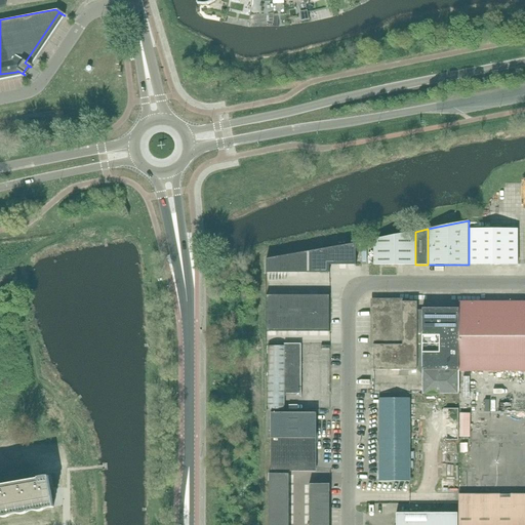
[(518,265),(518,229),(469,229),(469,265),(518,265)]
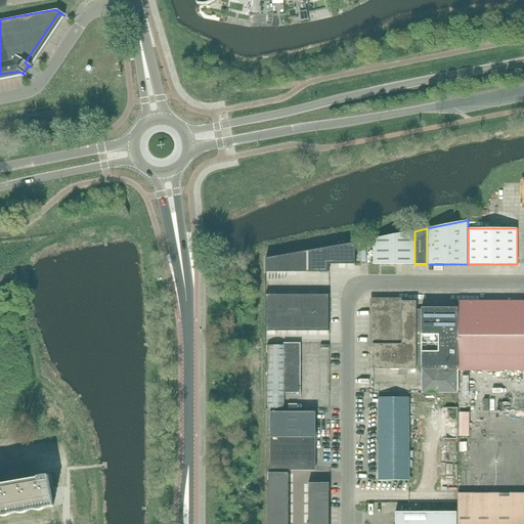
[(374,264),(415,264),(415,231),(374,238),(374,264)]
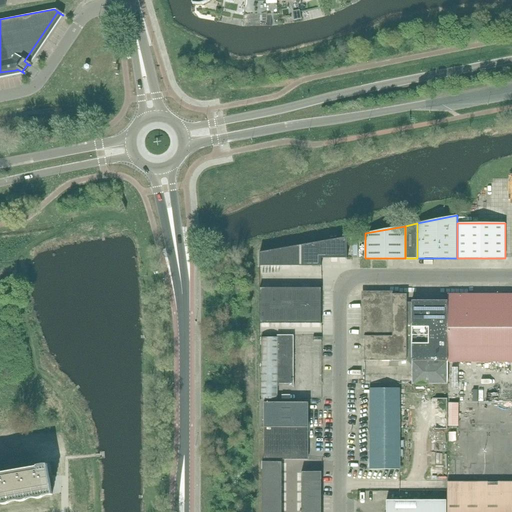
[(347,237),(301,245),(301,266),(321,266),(321,258),(348,258),(347,237)]
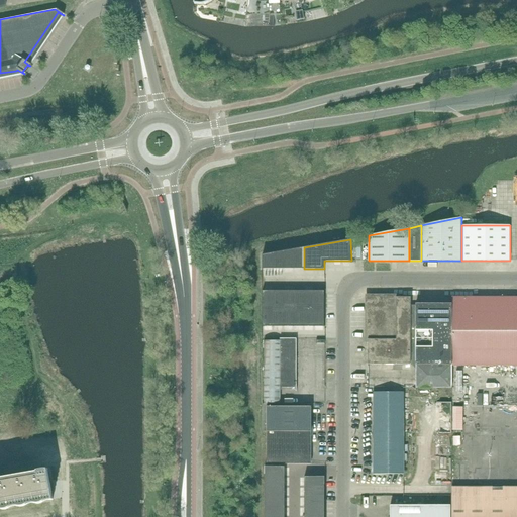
[(283,269),(304,269),(304,247),(283,251),(283,269)]
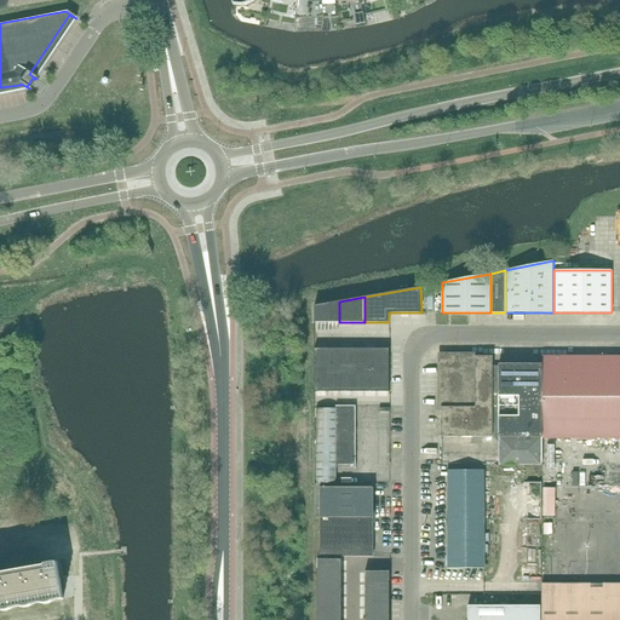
[(339,322),(339,302),(314,305),(315,322),(339,322)]
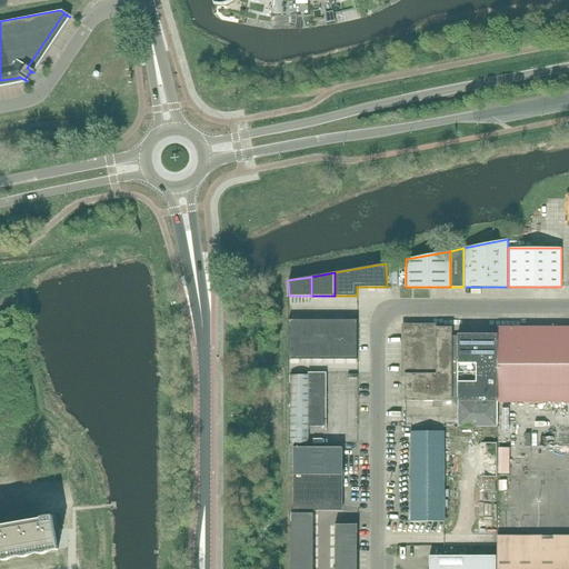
[(289,320),(289,340),(300,340),(311,340),(311,320),(289,320)]
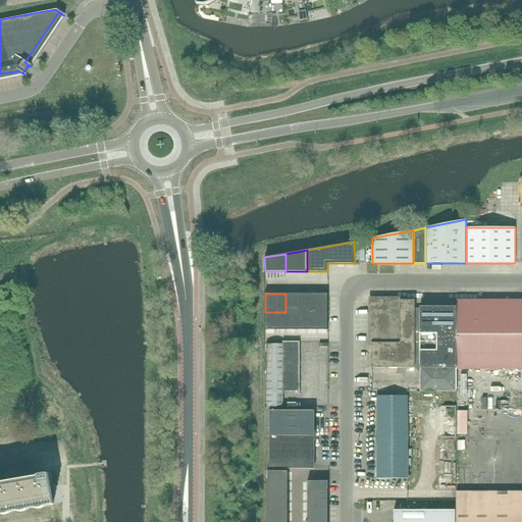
[(296,312),(307,312),(307,294),(285,294),(285,312),(296,312)]
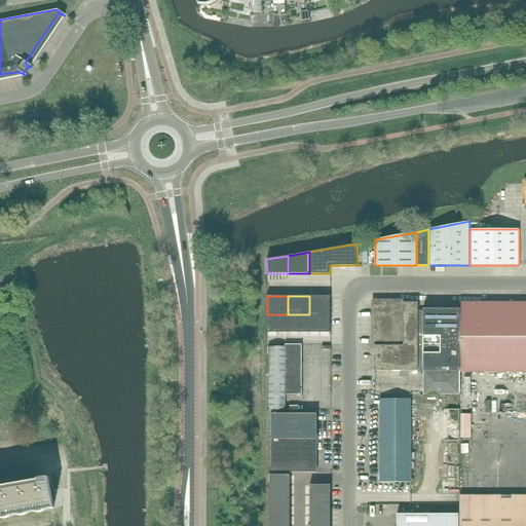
[(309,314),(320,314),(330,314),(330,296),(309,296),(309,314)]
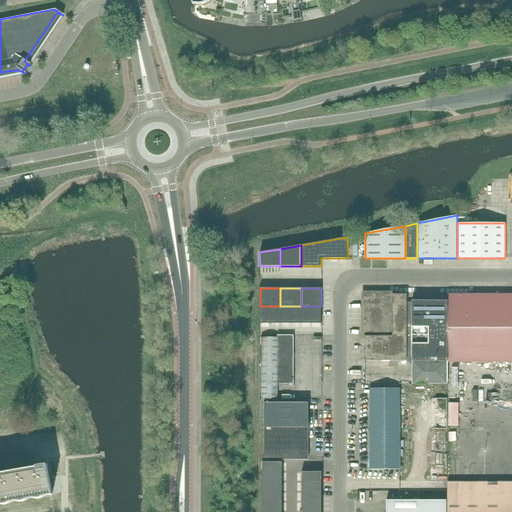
[(406,361),(407,294),(364,294),(364,361),(406,361)]
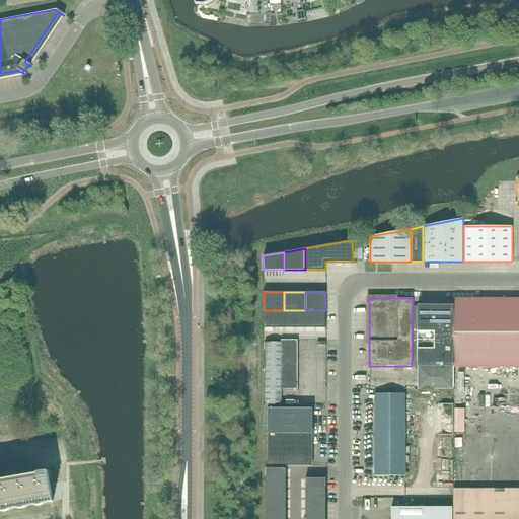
[(518,298),(490,298),(453,298),(453,305),(454,367),(497,367),(517,367),(518,367),(518,298)]
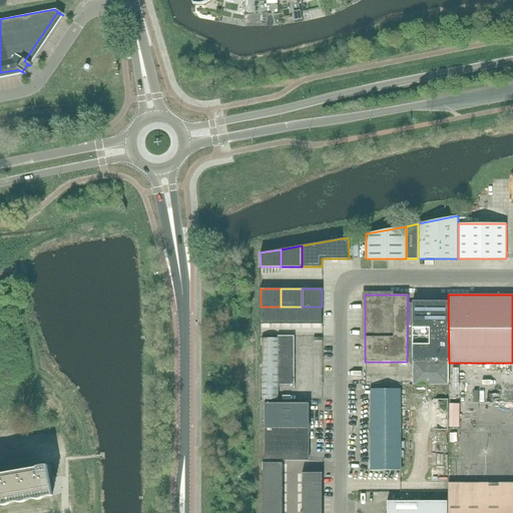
[(448,302),(413,302),(413,312),(413,386),(449,386),(449,363),(448,302)]
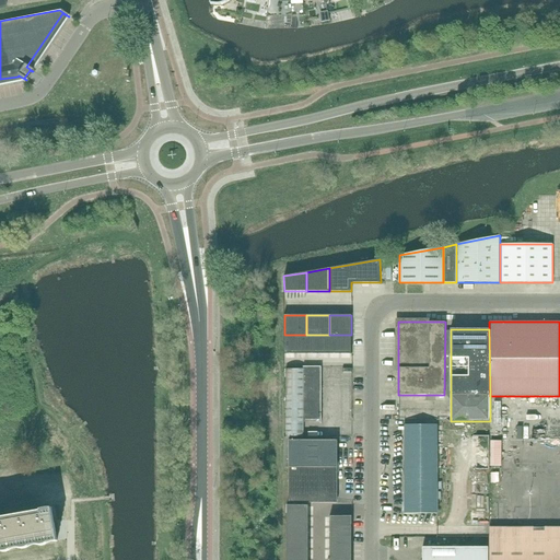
[(284,354),(295,354),(295,335),(284,335),(284,354)]
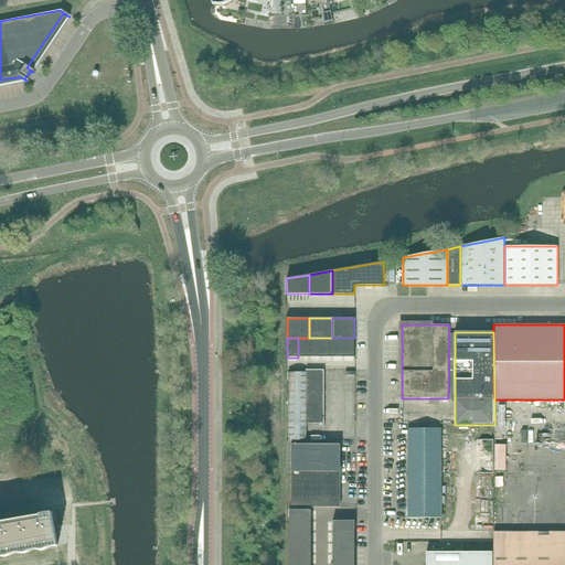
[(298,358),(309,358),(309,338),(298,338),(298,358)]
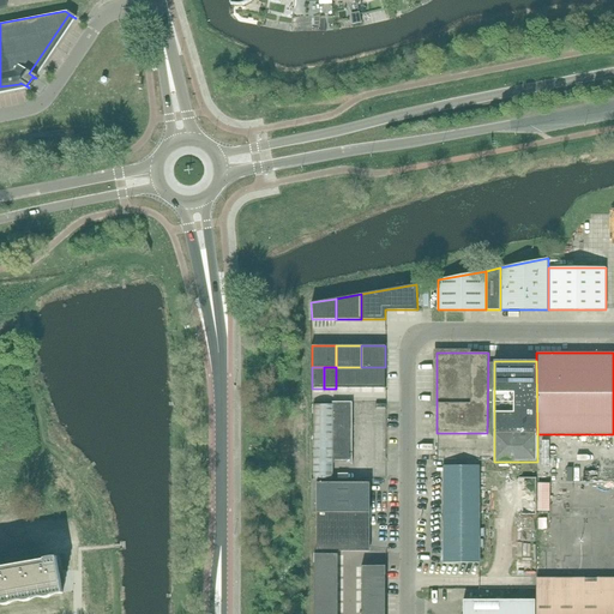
[(336,389),(348,389),(348,367),(336,367),(336,389)]
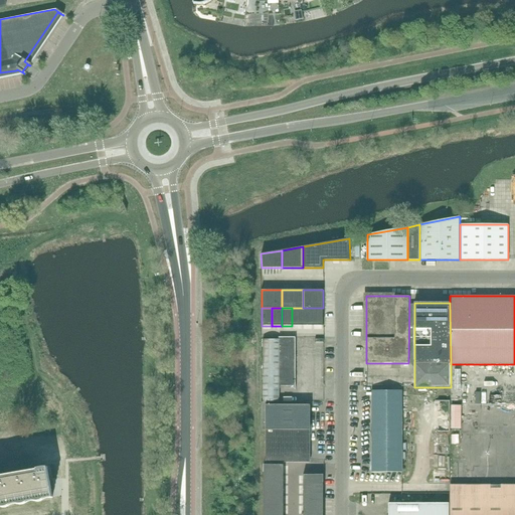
[(303,326),(303,308),(292,308),(292,326),(295,326),(303,326)]
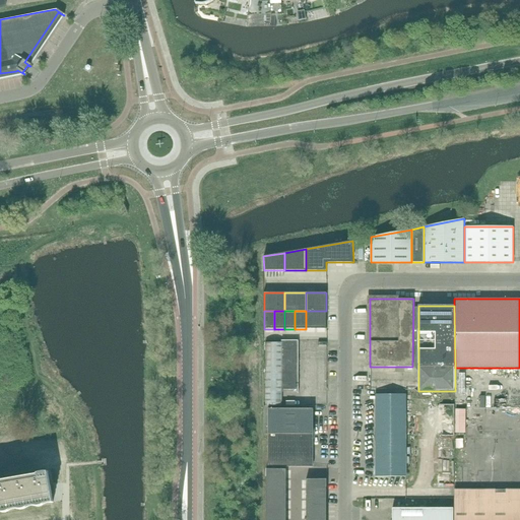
[(306,329),(316,329),(316,311),(306,311),(306,329)]
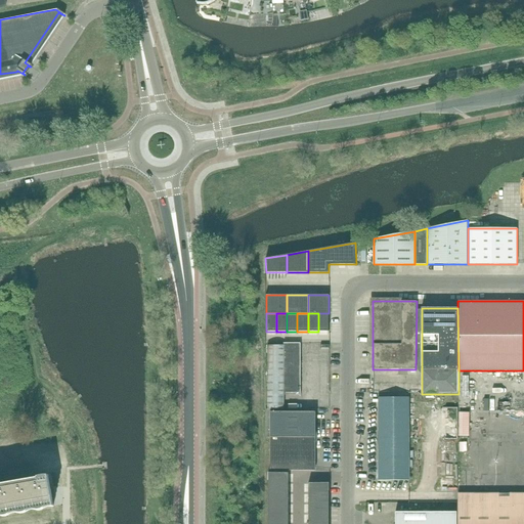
[(329,313),(318,313),(318,332),(329,332),(329,313)]
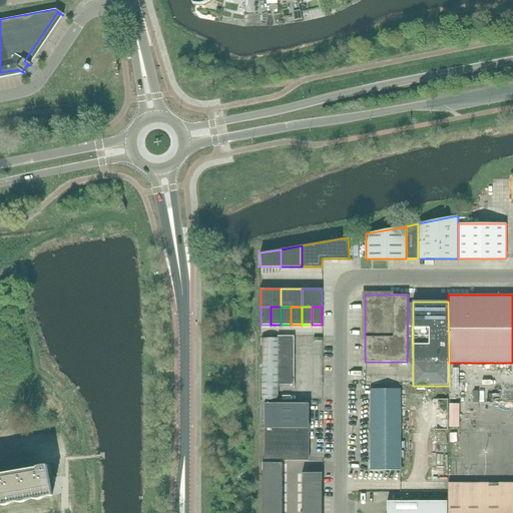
[(294,385),(294,337),(278,337),(278,339),(262,338),(262,401),(278,401),(278,385),(294,385)]
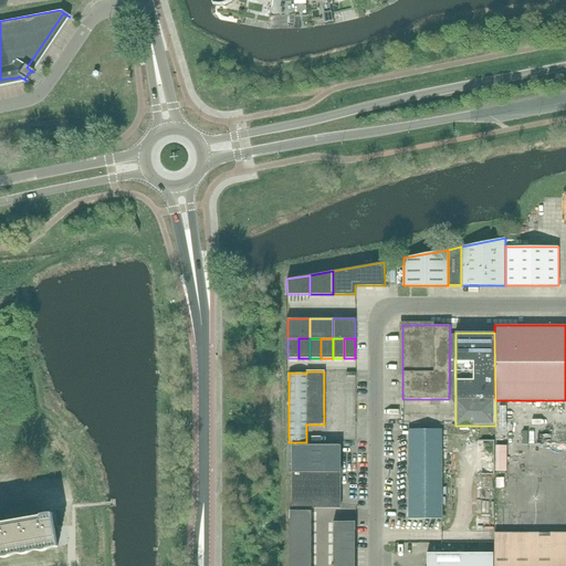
[(522,440),(522,429),(515,429),(514,413),(507,413),(509,440),(522,440)]
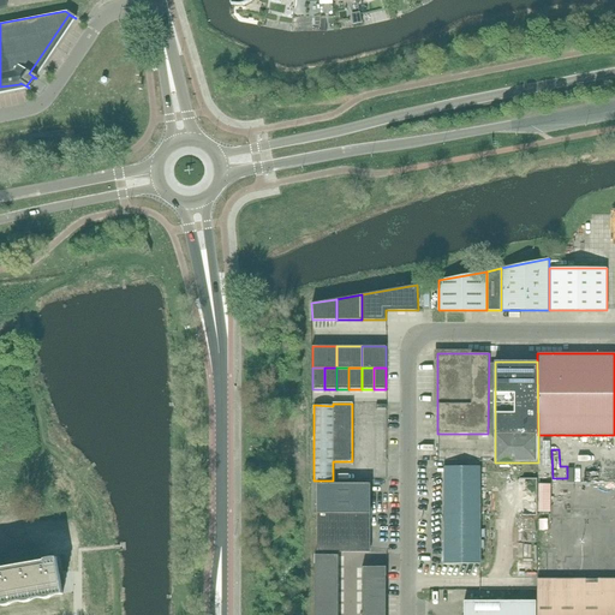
[(603,467),(571,465),(569,475),(603,476),(603,467)]
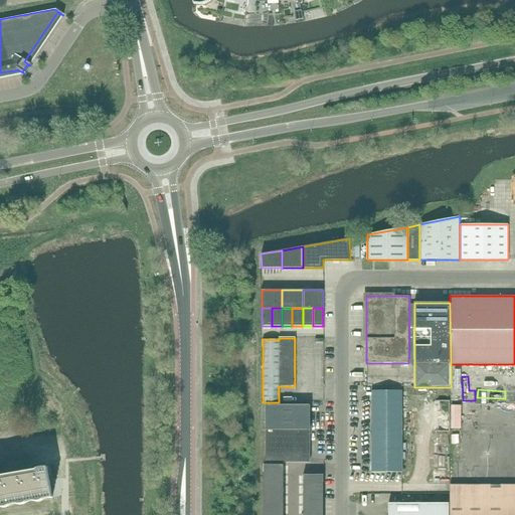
[(402,472),(402,391),(372,390),(372,472),(402,472)]
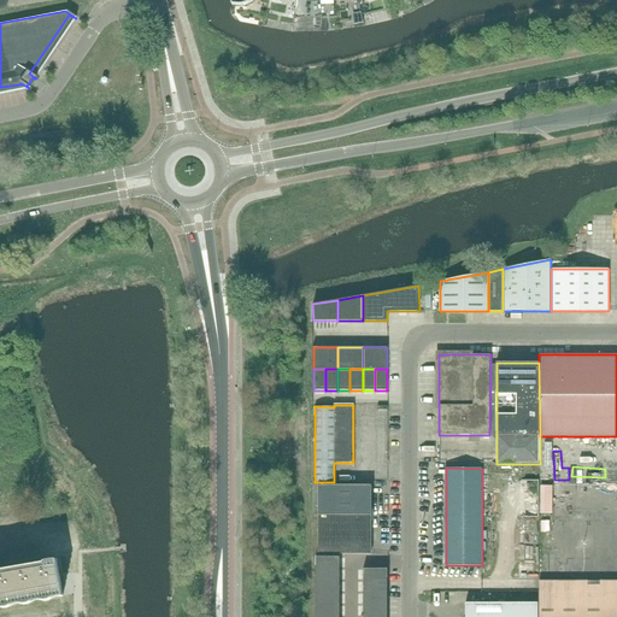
[(557,481),(544,481),(544,507),(556,509),(557,481)]
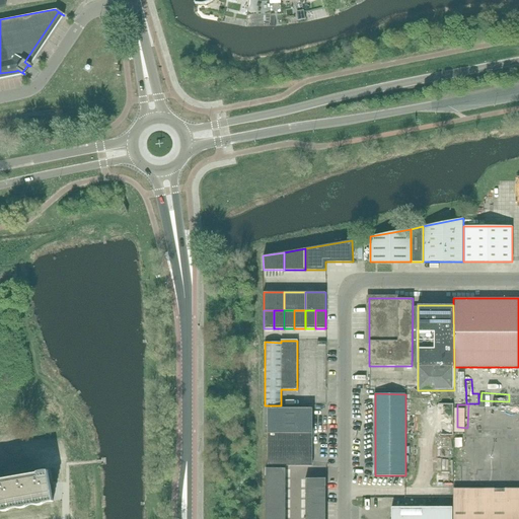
[(500,404),(489,404),(490,415),(501,415),(500,404)]
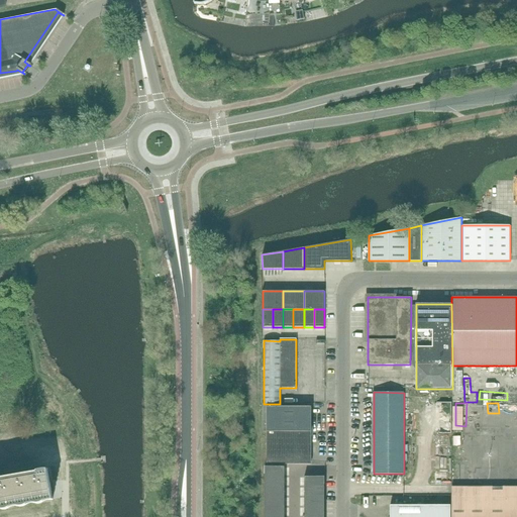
[(486,404),(468,404),(468,413),(485,414),(486,404)]
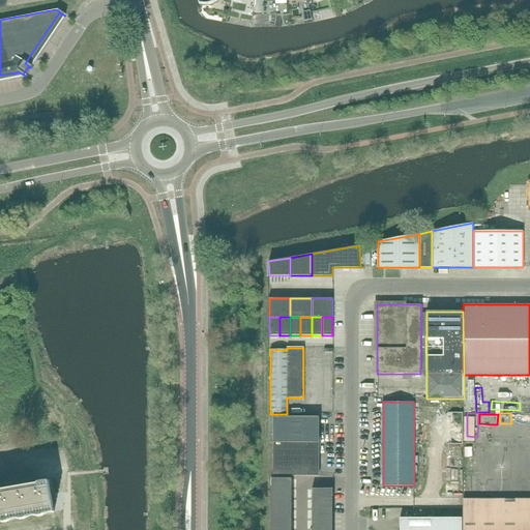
[(319,442),(319,417),(273,417),(273,442),(273,443),(273,475),(319,475),(319,443),(319,442)]
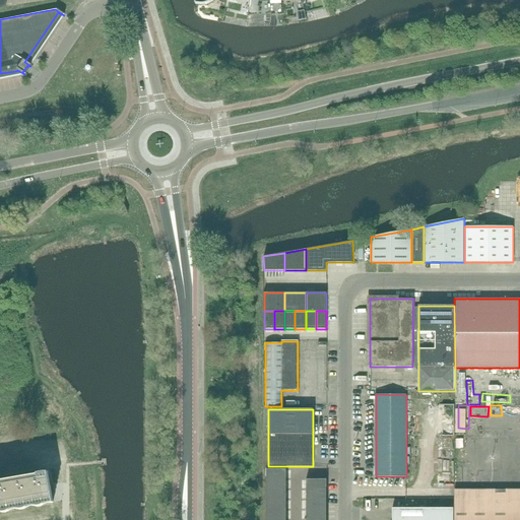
[(290,469),(266,469),(266,479),(290,479),(290,469)]
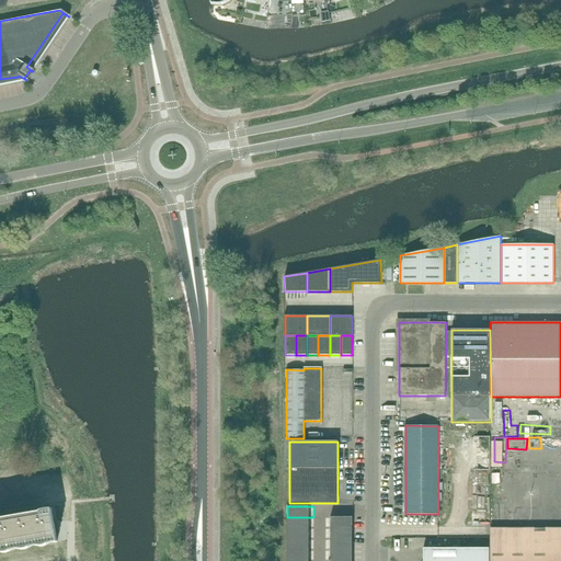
[(0,547),(56,538),(54,523),(52,513),(0,522),(0,547)]
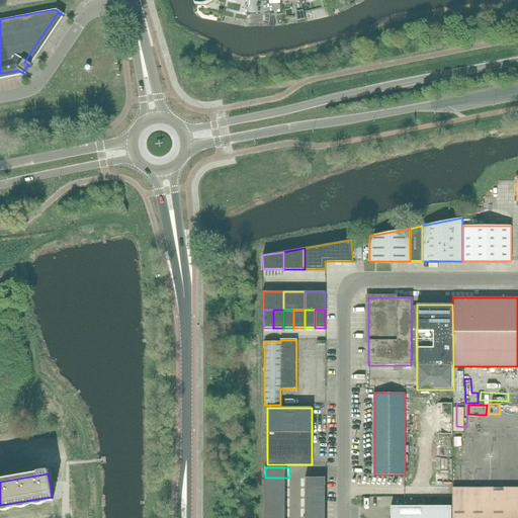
[(289,478),(265,478),(265,488),(289,488),(289,478)]
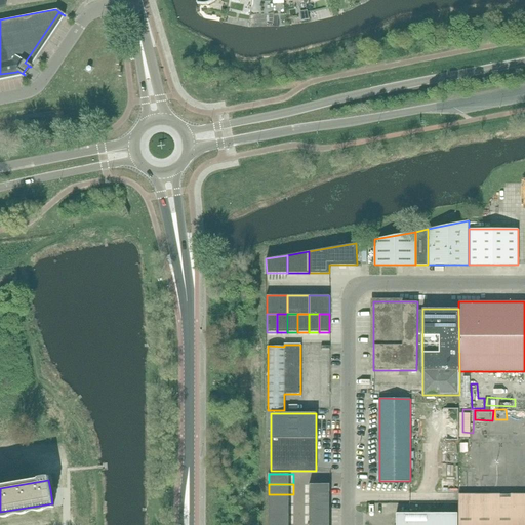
[(324,484),(309,484),(309,494),(330,494),(330,490),(330,488),(330,484),(328,484),(324,484)]
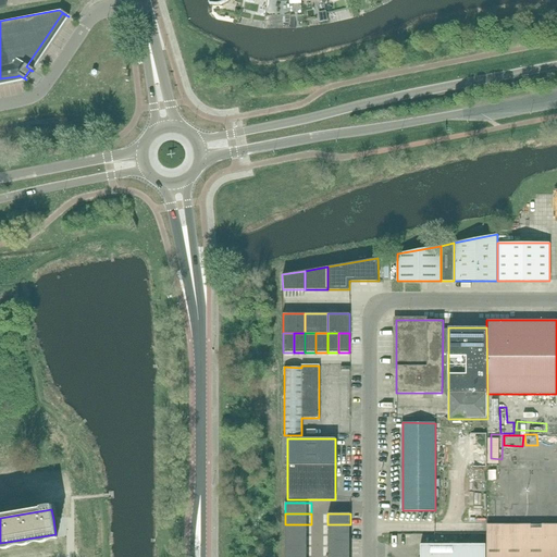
[(311,524),(285,524),(285,535),(311,535),(311,524)]
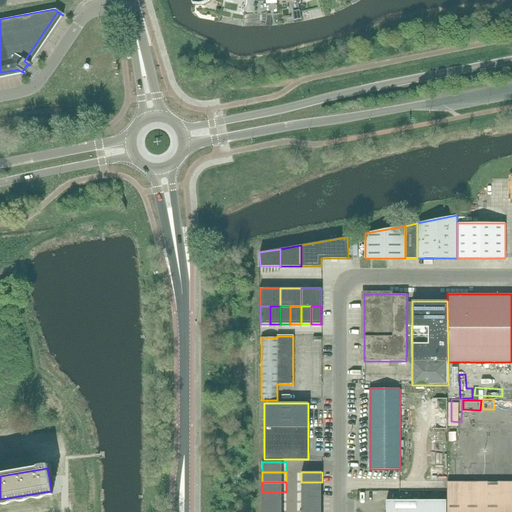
[(322,482),(301,482),(301,492),(322,492),(322,489),(322,487),(322,482)]
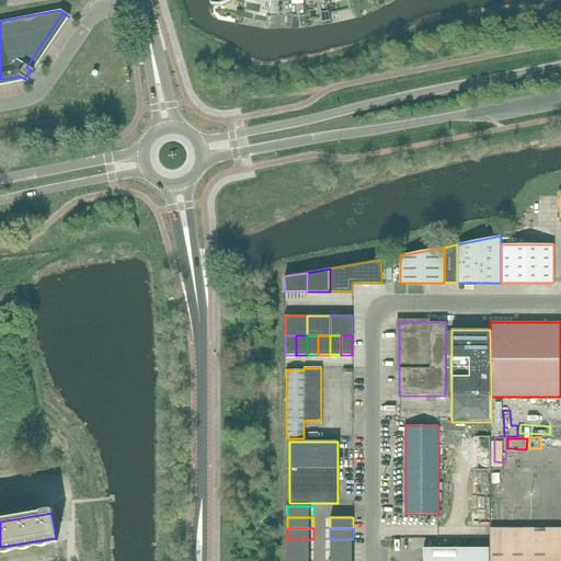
[(560,560),(560,528),(490,529),(490,538),(490,560),(560,560)]
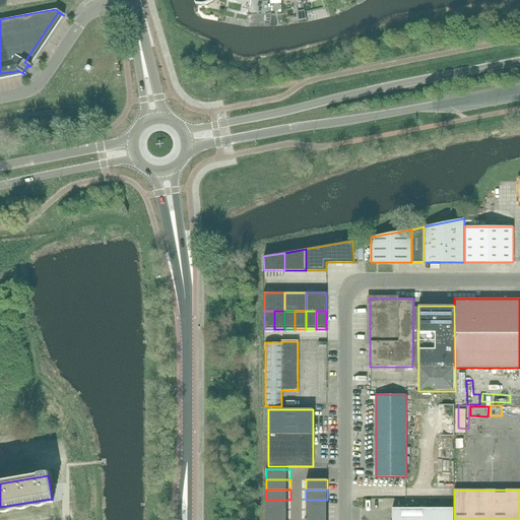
[(290,500),(266,500),(266,510),(290,510),(290,500)]
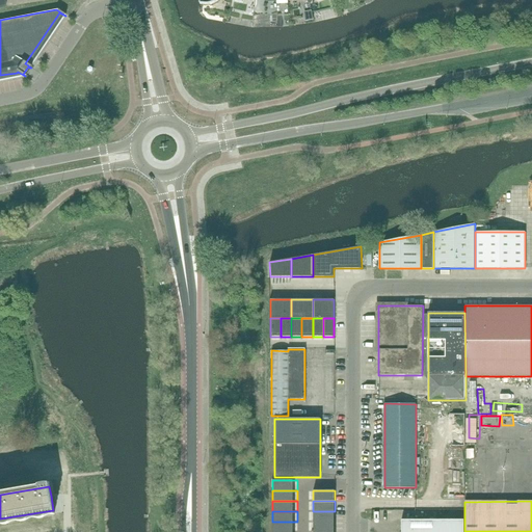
[(335,511),(313,511),(313,522),(335,522),(335,511)]
